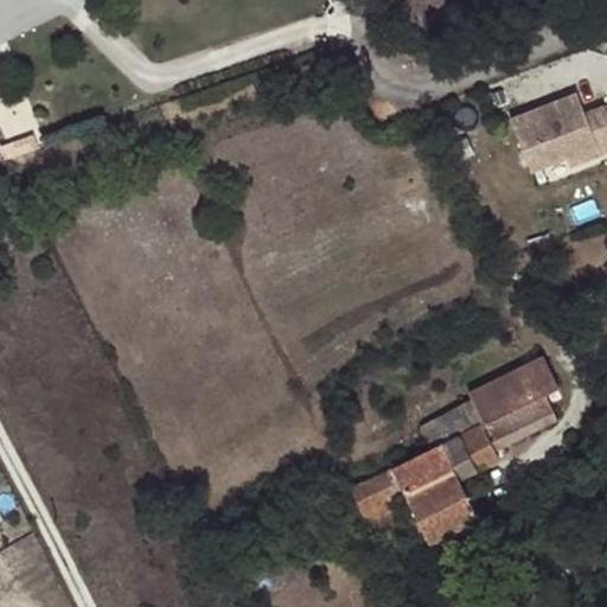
[(572,84),(504,107),(522,161),(558,149),(589,139),(592,147),(606,142),(606,121),(600,98),(579,106),(572,84)]
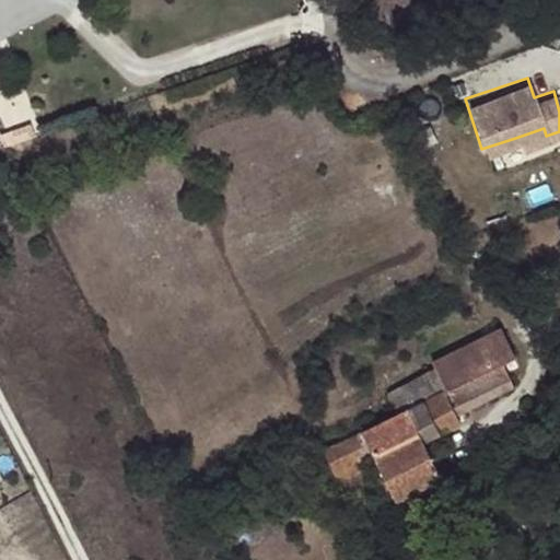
[(515,138),(517,146),(546,136),(544,128),(515,138)]
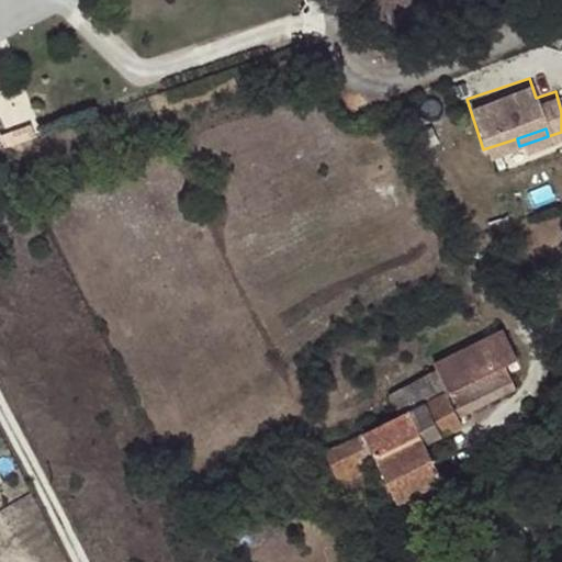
[(465,358),(437,371),(447,393),(449,394),(476,381),(465,358)]
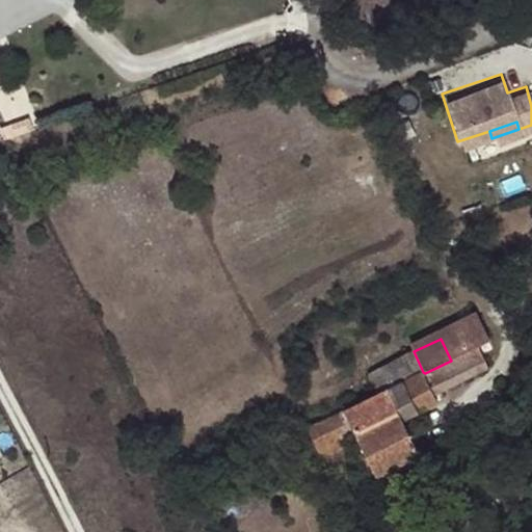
[(343,410),(334,415),(330,416),(341,434),(353,429),(374,474),(417,453),(401,419),(437,401),(433,393),(488,368),(478,347),(451,361),(425,373),(423,372),(387,390),(374,396),(343,410)]
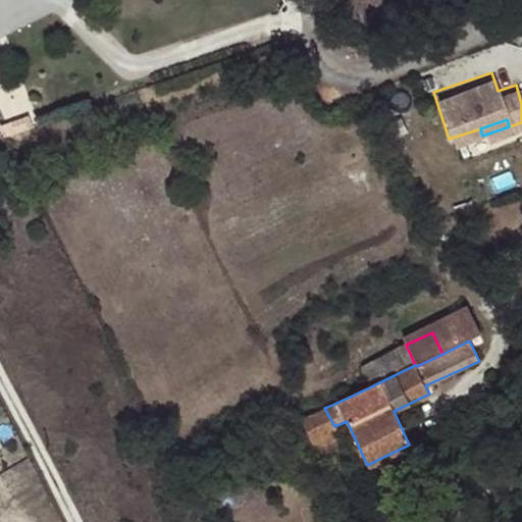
[(363,379),(367,388),(379,382),(415,365),(406,345),(368,362),(375,375),(363,379)]
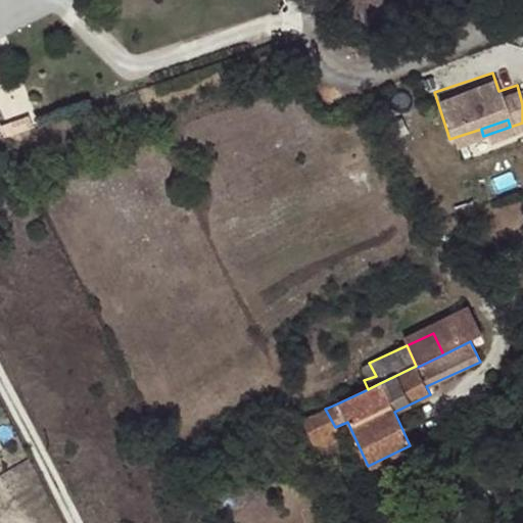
[(506,387),(508,392),(514,388),(511,384),(506,387)]
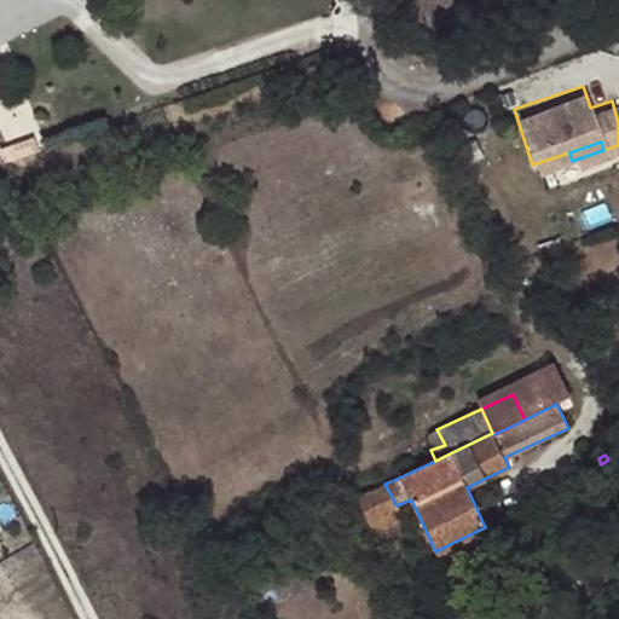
[(397,505),(385,484),(371,490),(383,513),(397,505)]
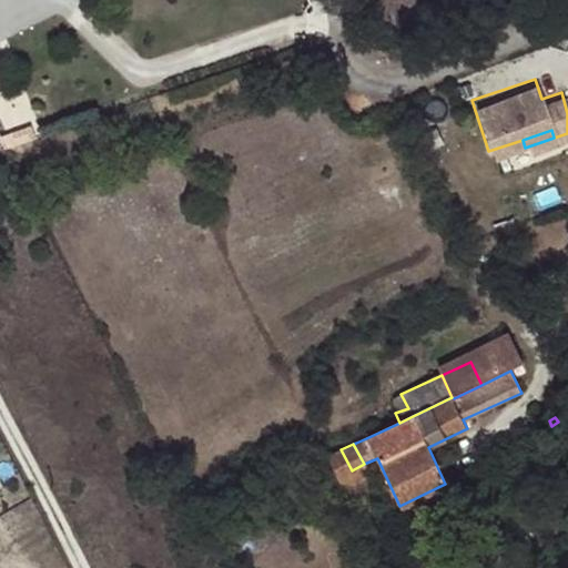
[(326,457),(336,477),(352,470),(341,449),(326,457)]
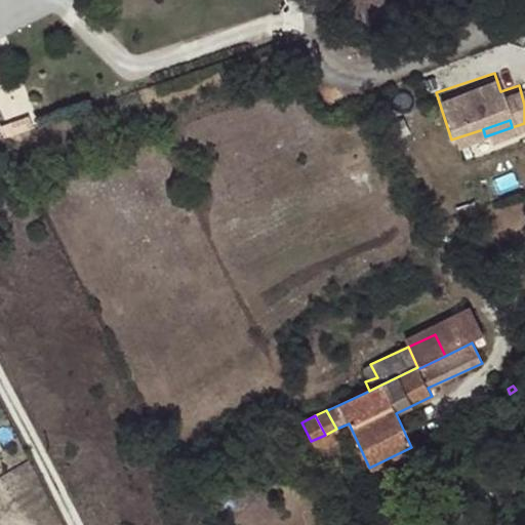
[(421,466),(411,447),(369,468),(377,487),(421,466)]
